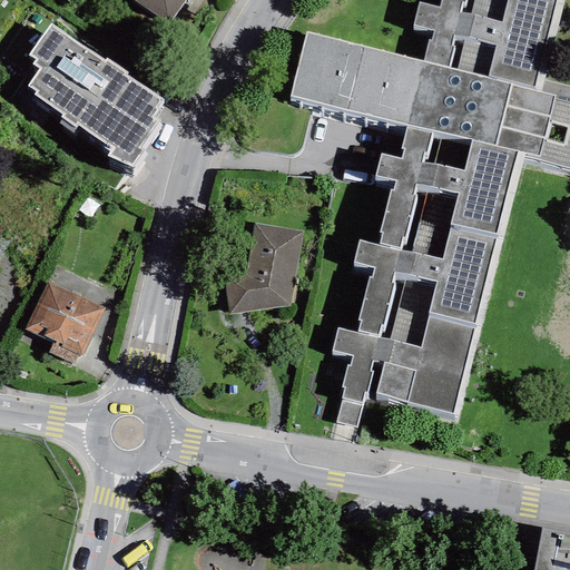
[(131,0),(167,25),(185,0),(131,0)]
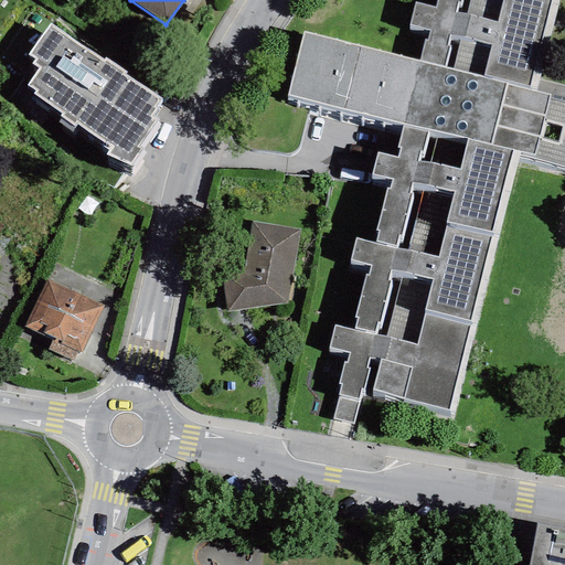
[(437,0),(436,8),(414,2),(408,25),(429,31),(427,41),(423,40),(417,62),(444,68),(449,46),(446,45),(449,34),(459,36),(464,38),(469,17),(465,16),(455,13),(457,4),(461,4),(461,0),(437,0)]
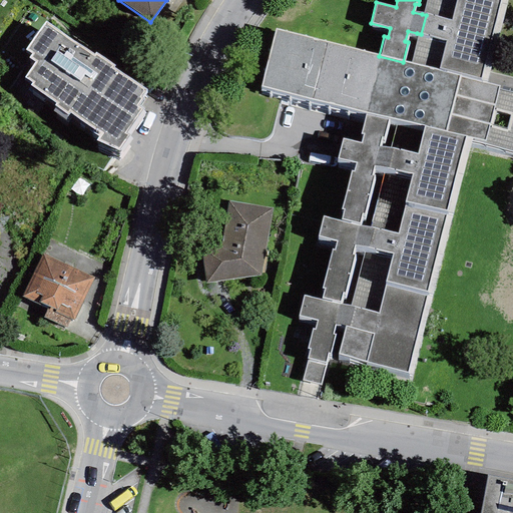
[(500,0),(425,0),(422,14),(426,15),(421,34),(417,33),(410,64),(480,81),(500,0)]
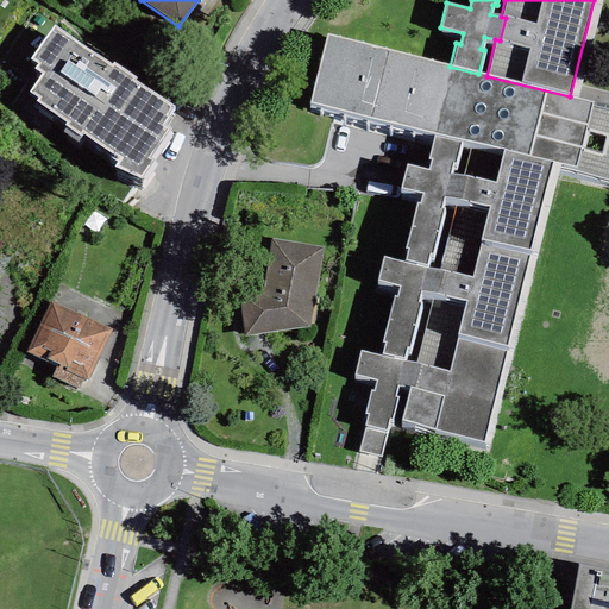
[(112,64),(52,26),(31,60),(38,63),(35,69),(41,74),(29,93),(37,98),(35,102),(67,123),(64,126),(80,137),(82,133),(119,158),(114,165),(138,181),(152,161),(148,158),(167,130),(162,126),(175,106),(135,80),(137,77),(114,63),(112,64)]
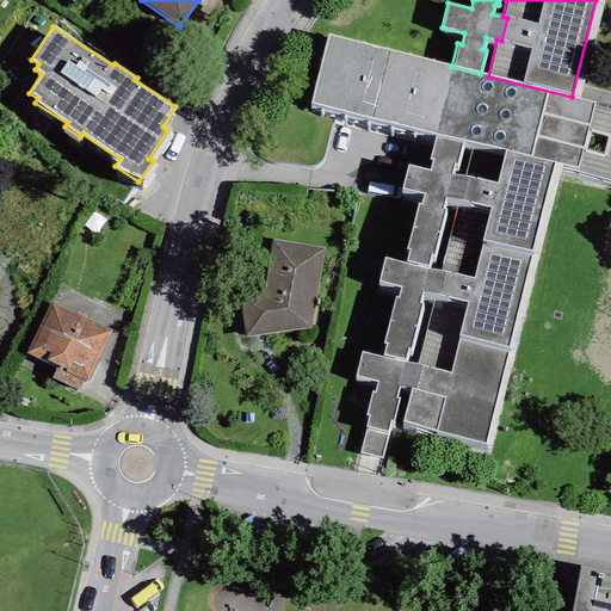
[(327,36),(310,103),(436,134),(464,141),(473,143),(555,164),(554,167),(610,180),(610,111),(594,106),(594,103),(572,97),(488,76),(480,74),(451,67),(327,36)]
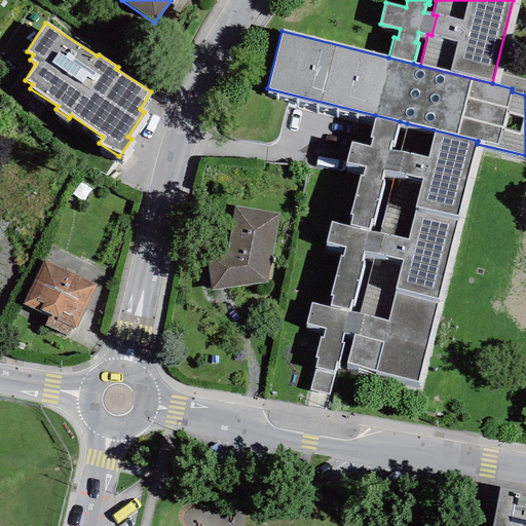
[(400,121),(375,115),(370,138),(373,139),(371,147),(351,143),(346,162),(366,167),(363,176),(359,176),(349,215),(352,216),(349,227),(331,223),(326,241),(345,247),(343,257),(339,256),(330,295),(332,296),(330,307),(311,303),(306,325),(325,329),(323,337),(318,336),(314,358),(317,358),(309,390),(329,395),(336,363),(339,364),(344,343),(341,343),(343,333),(353,335),(358,336),(363,315),(359,314),(348,311),(350,304),(351,300),(355,301),(365,262),(361,261),(363,252),(373,254),(378,255),(383,234),(379,233),(368,231),(371,220),(375,221),(385,181),(380,180),(382,170),(393,173),(399,174),(404,154),(400,153),(388,150),(390,143),(395,144),(400,121)]
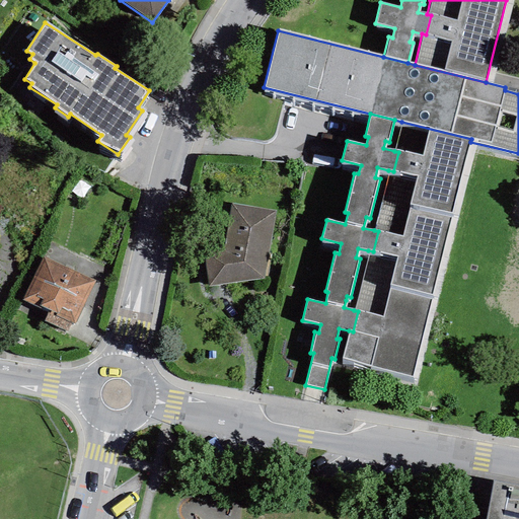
[(470,142),(471,139),(401,122),(394,151),(398,152),(393,171),(388,170),(374,230),(378,231),(373,251),(368,250),(354,310),(358,311),(353,331),(349,330),(342,361),(414,378),(470,142)]
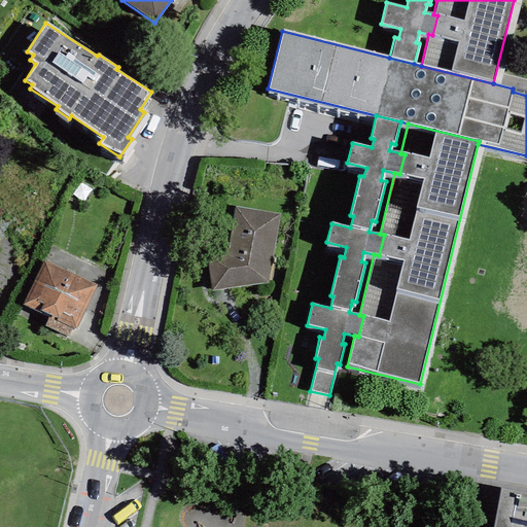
[(235,206),(226,254),(207,257),(211,291),(269,283),(280,213),(235,206)]
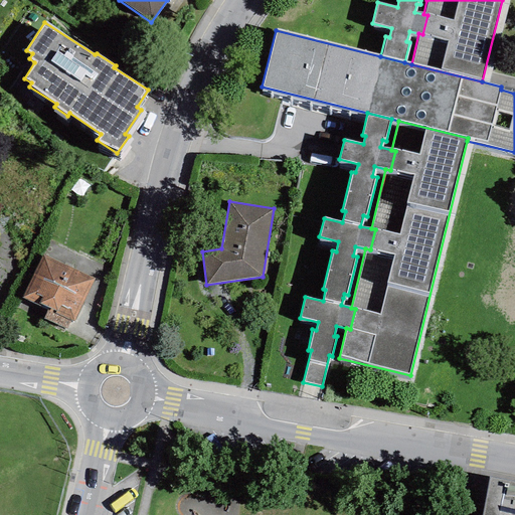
[(95,280),(42,254),(22,298),(46,310),(42,319),(66,330),(70,321),(74,323),(95,280)]
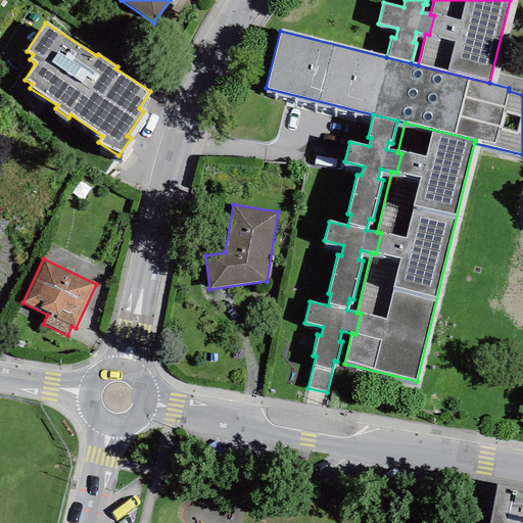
[(522,522),(522,488),(497,484),(489,522),(522,522)]
